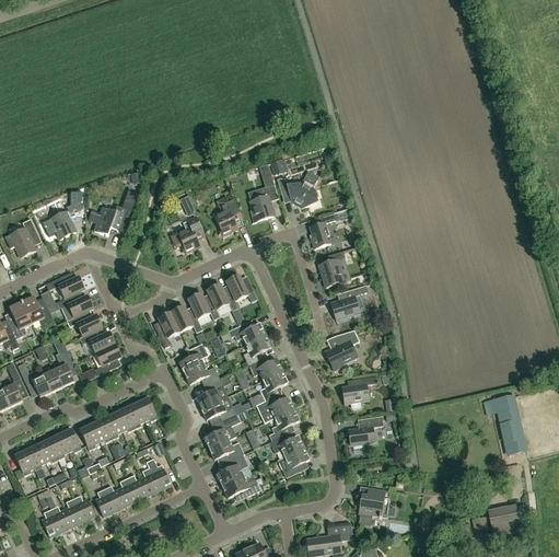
[(283,171),(279,159),(269,162),(272,174),(283,171)]
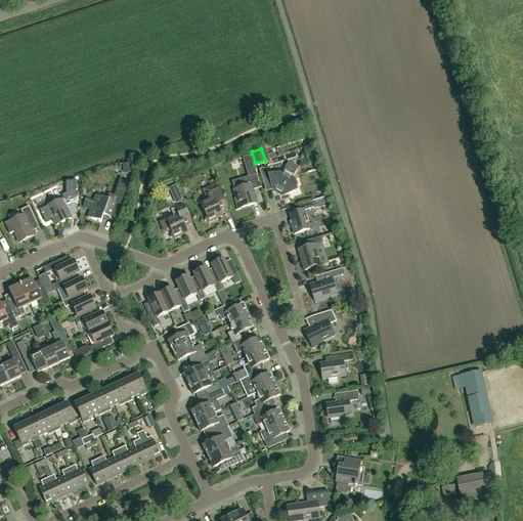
[(268,173),(267,169),(262,166),(258,167),(262,180),(269,178),(272,188),(280,193),(294,189),(295,186),(292,174),(282,169),(268,173)]
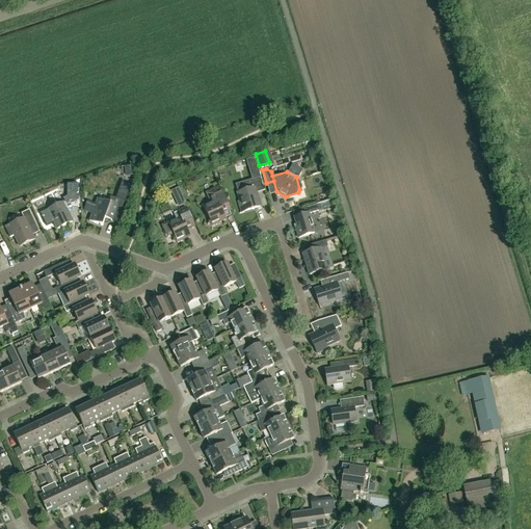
[(241,210),(259,204),(255,190),(264,188),(260,175),(247,179),(249,186),(238,189),(240,197),(237,199),(241,210)]
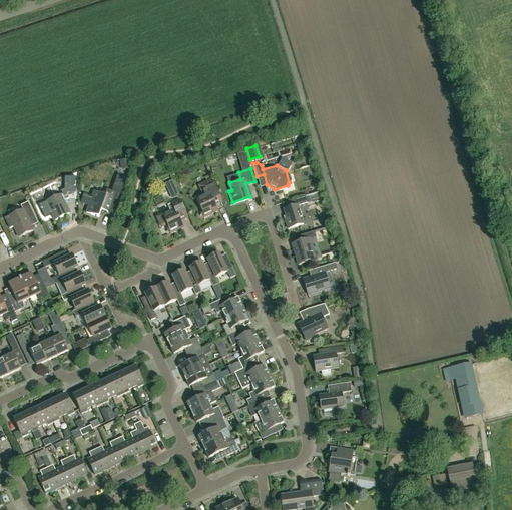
[(214,203),(221,200),(211,177),(197,184),(201,193),(195,196),(204,214),(217,208),(214,203)]
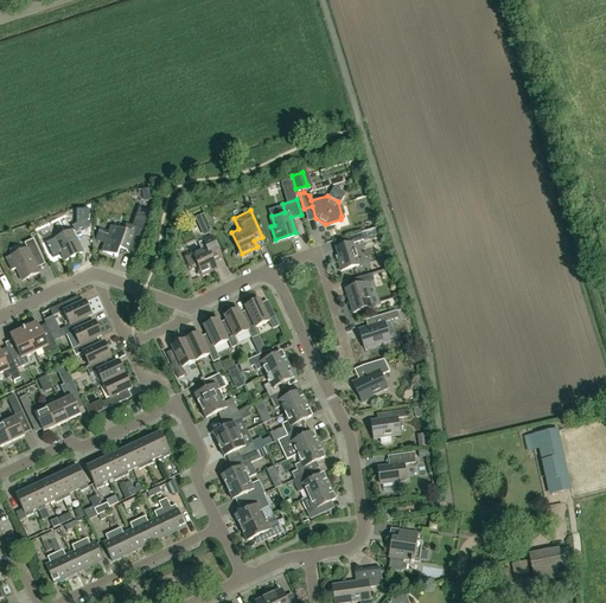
[(133,250),(145,218),(134,213),(132,223),(125,220),(122,228),(110,223),(101,249),(116,255),(119,245),(133,250)]
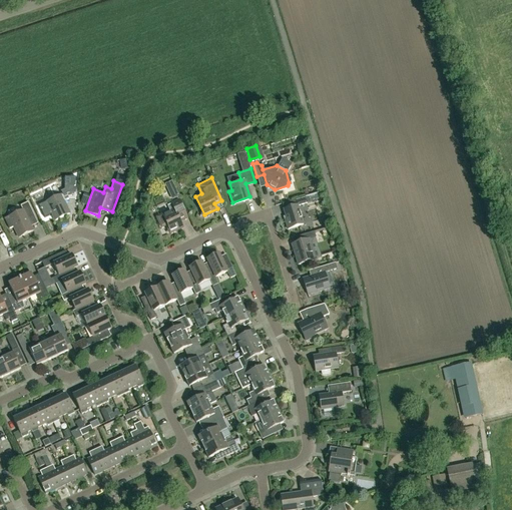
[(75,196),(75,182),(68,182),(67,189),(60,193),(60,192),(46,199),(54,217),(69,211),(63,198),(67,196),(75,196)]
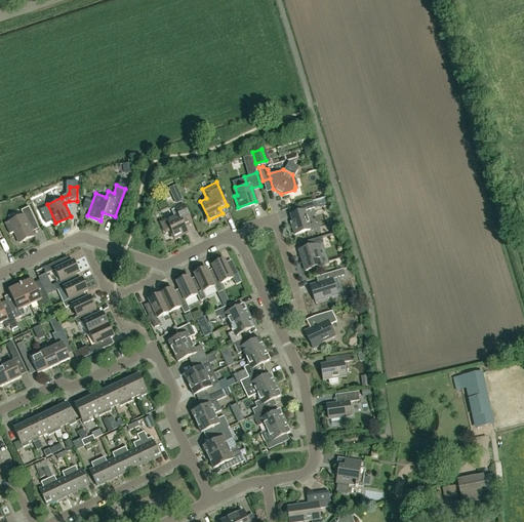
[(173,195),(176,201),(183,198),(179,192),(173,195)]
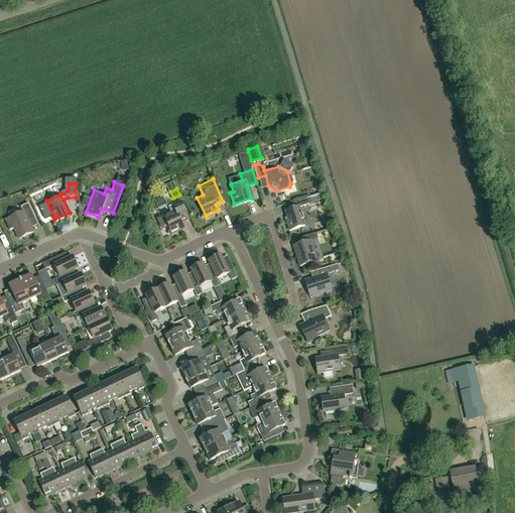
[(306,195),(292,200),(294,205),(284,208),(287,219),(286,219),(288,228),(304,223),(298,205),(308,202),(306,195)]
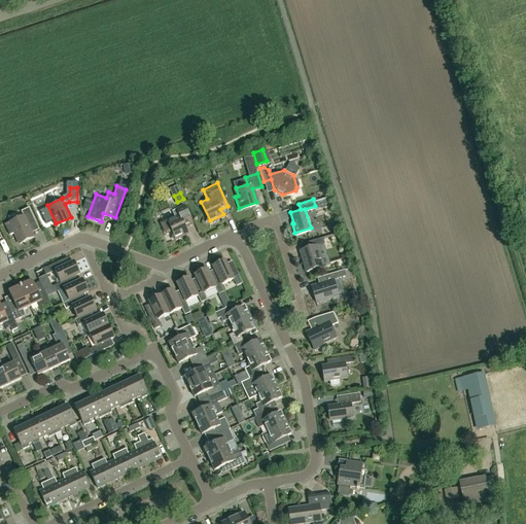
[(185,225),(193,222),(183,203),(171,209),(174,214),(161,220),(165,231),(171,229),(175,237),(187,231),(185,225)]
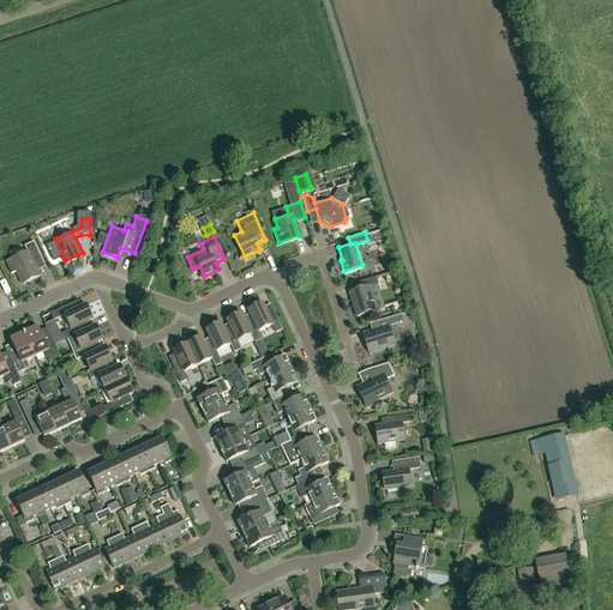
[(38,273),(31,258),(40,254),(32,239),(24,243),(26,248),(5,259),(10,270),(16,267),(22,281),(38,273)]
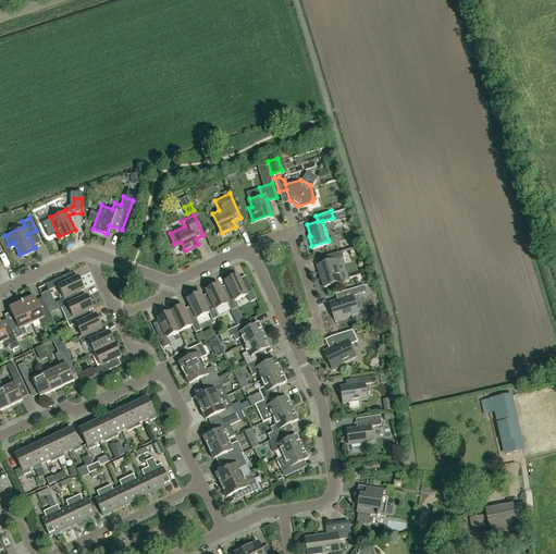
[(316,263),(322,284),(342,279),(335,257),(343,255),(341,248),(322,255),(323,260),(316,263)]
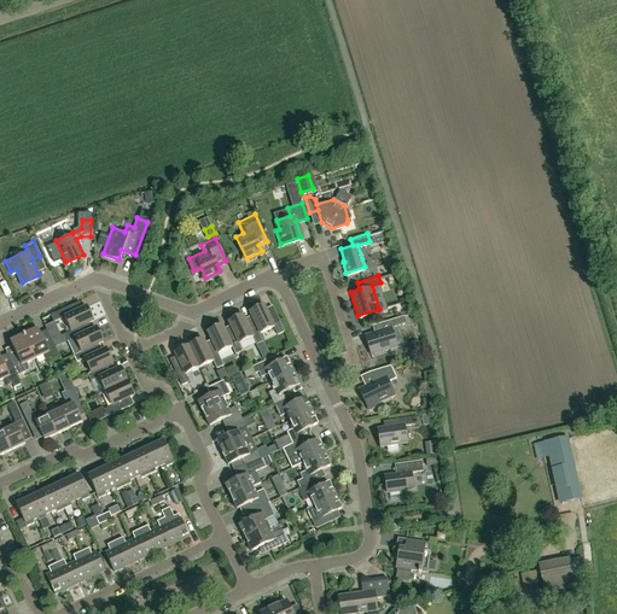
[(255,323),(258,331),(273,325),(277,332),(284,328),(277,313),(269,316),(263,302),(249,309),(255,323)]
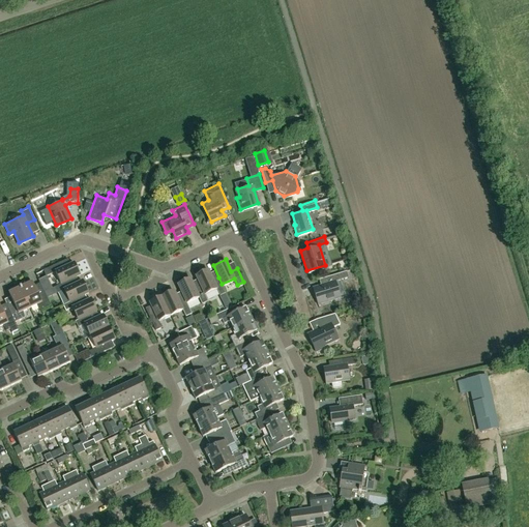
[(60,282),(67,279),(79,272),(74,260),(61,266),(59,260),(42,268),(45,274),(55,269),(60,282)]
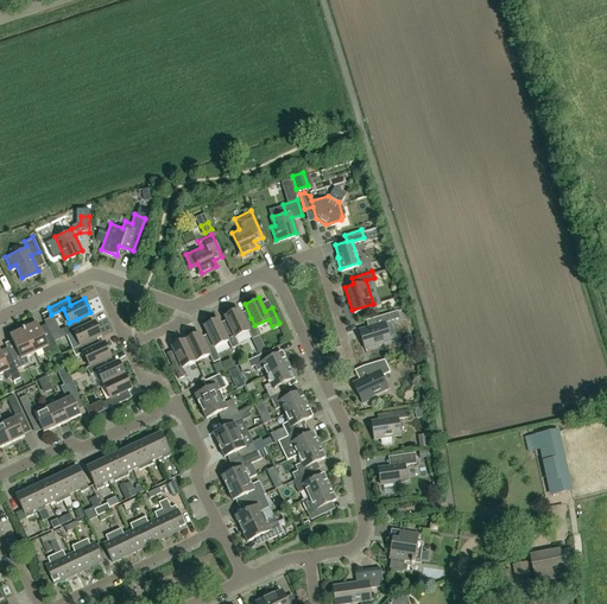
[(254,325),(251,318),(245,320),(238,307),(223,313),(231,328),(234,335),(248,329),(252,336),(258,332),(254,325)]
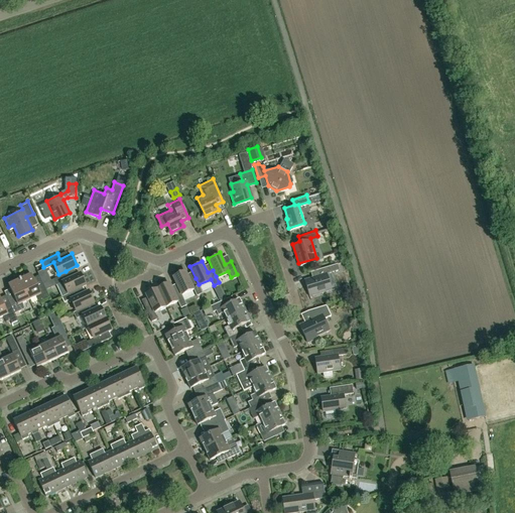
[(308,293),(331,287),(326,271),(331,270),(329,264),(317,267),(319,273),(304,278),(308,293)]
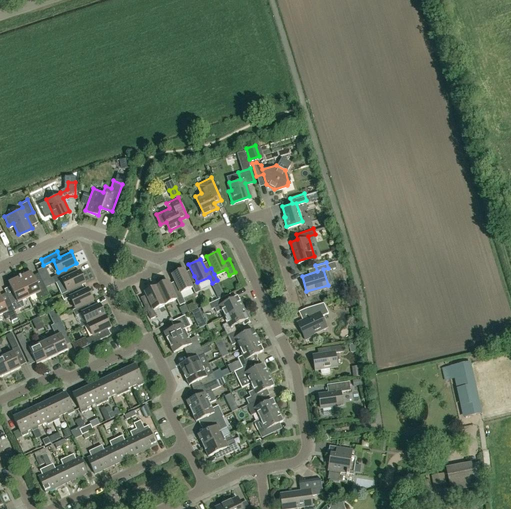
[(197,282),(194,276),(188,278),(183,267),(171,272),(178,287),(180,290),(191,285),(194,291),(200,289),(197,282)]
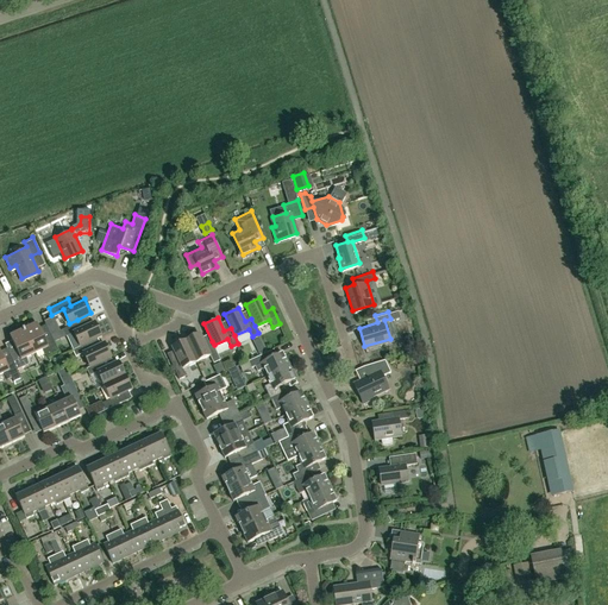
[(80,344),(87,340),(101,334),(94,320),(81,326),(77,320),(69,323),(62,327),(66,333),(73,347),(79,344),(80,344)]
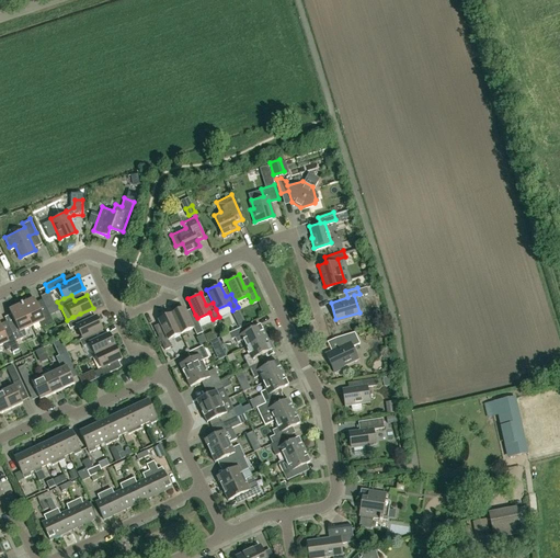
[(21,302),(31,323),(38,320),(42,326),(53,321),(46,307),(40,310),(33,296),(21,302)]
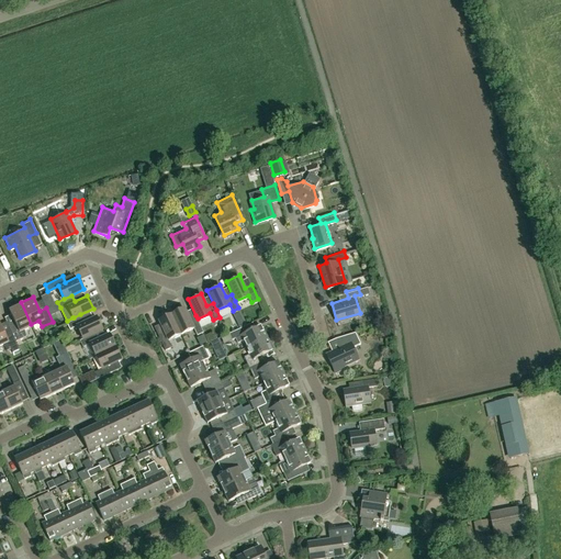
[(24,327),(31,324),(21,302),(9,309),(15,322),(9,325),(10,330),(15,339),(25,334),(24,327)]
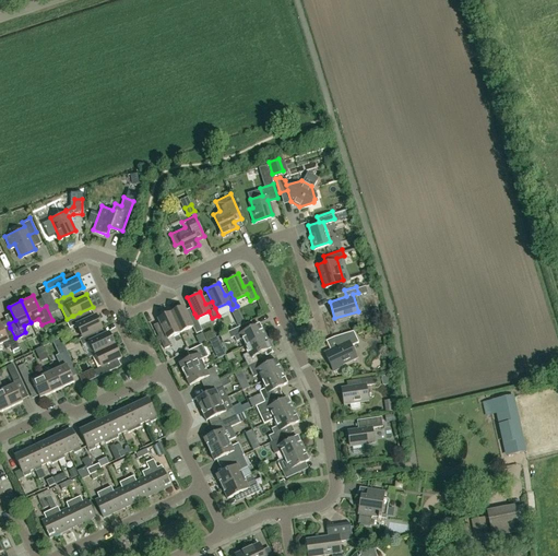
[(197,317),(194,314),(189,317),(182,305),(170,310),(179,330),(192,324),(196,331),(201,328),(197,317)]
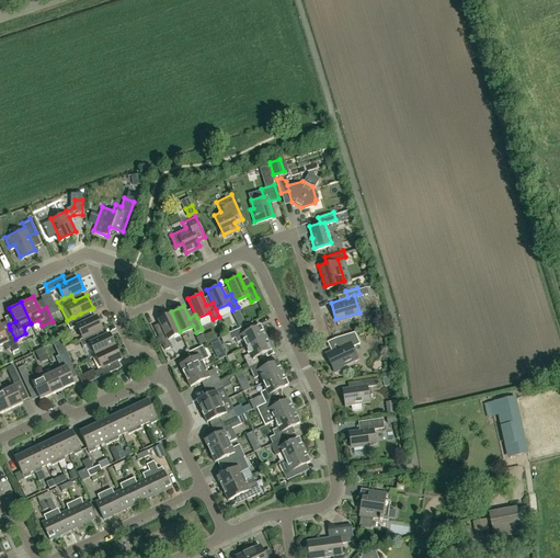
[(168,338),(180,331),(171,311),(158,318),(163,330),(158,333),(164,348),(171,344),(168,338)]
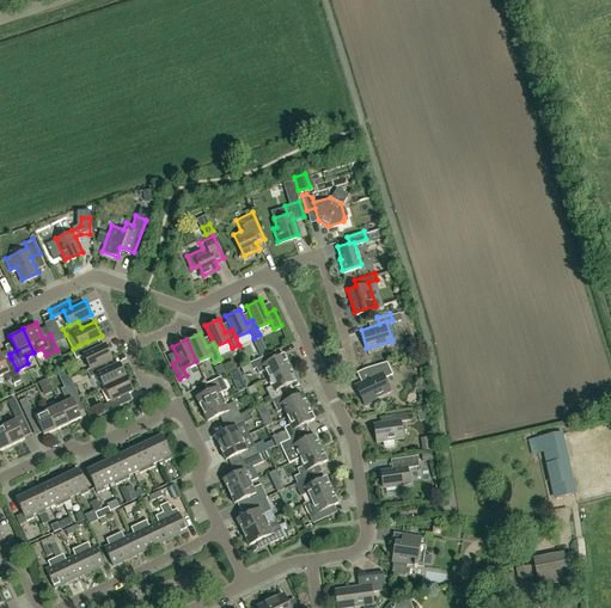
[(90,367),(102,361),(111,356),(104,342),(91,349),(87,342),(80,345),(79,345),(73,349),(72,349),(75,356),(83,352),(90,366),(90,367)]
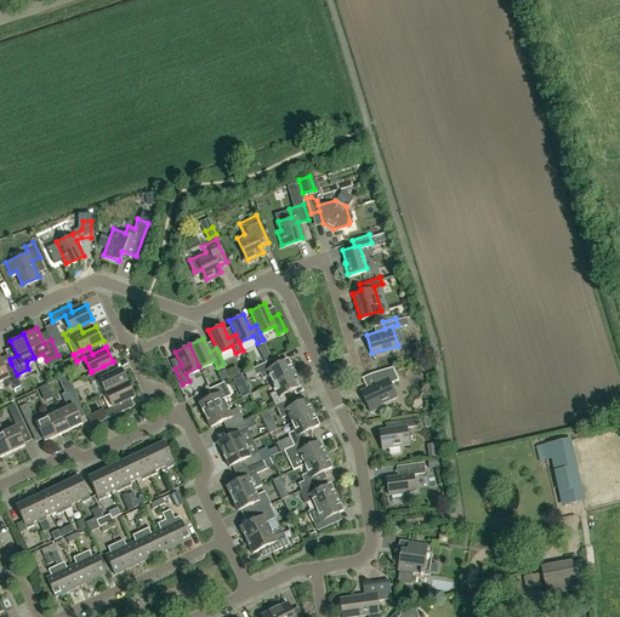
[(0,378),(3,377),(7,384),(11,382),(13,387),(21,383),(17,375),(11,364),(5,366),(0,356),(0,378)]
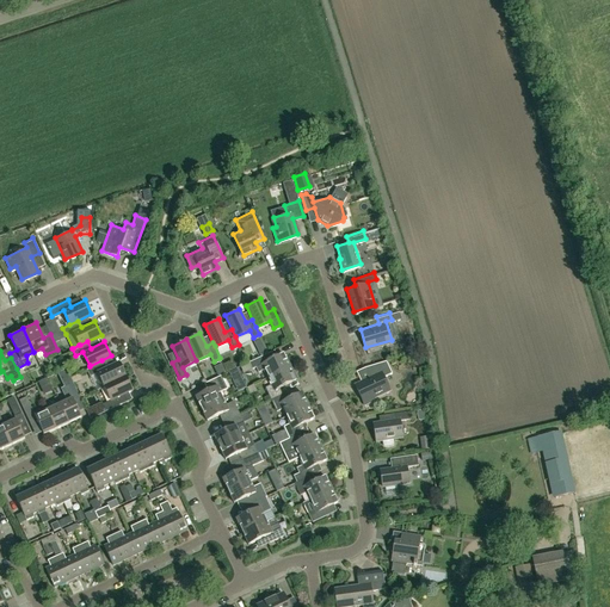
[(267,375),(289,364),(283,352),(266,359),(263,353),(248,360),(251,366),(254,365),(257,370),(264,367),(267,375)]
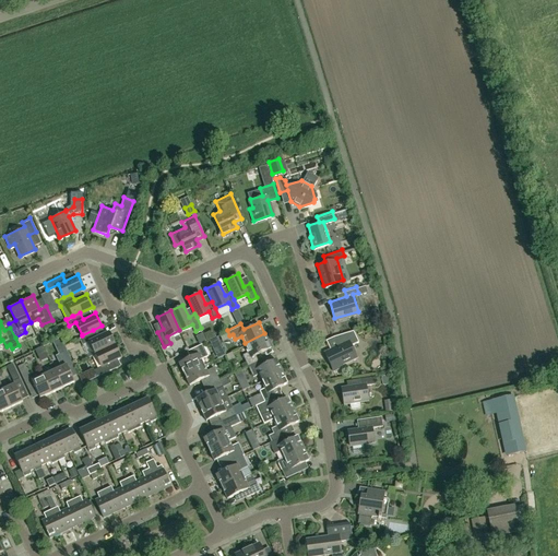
[(358,340),(353,329),(333,334),(337,344),(324,351),(332,368),(342,364),(341,362),(355,355),(349,343),(358,340)]
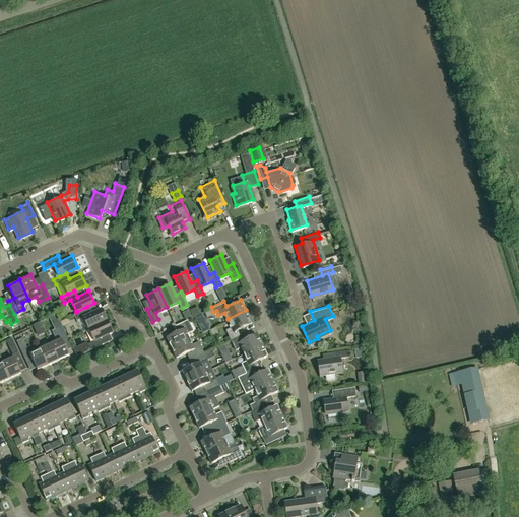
[(87,327),(106,319),(101,307),(88,312),(86,307),(76,312),(76,311),(73,313),(76,319),(82,316),(87,327)]
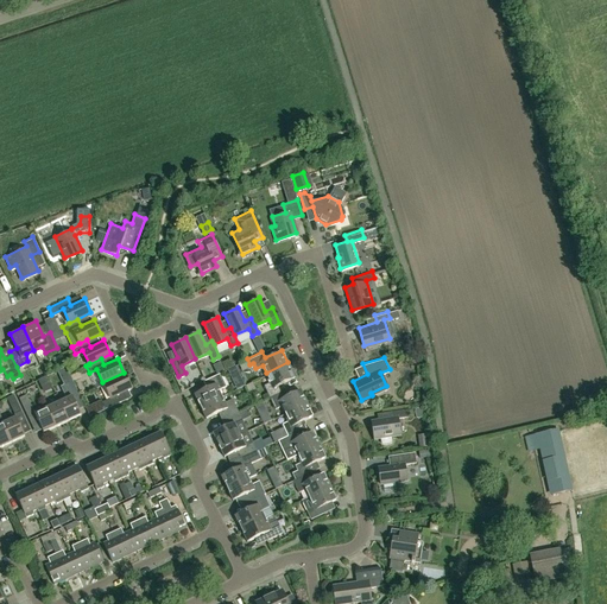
[(269,395),(280,389),(277,383),(296,374),(293,369),(290,368),(288,362),(266,373),(270,380),(263,383),(266,390),(261,393),(263,396),(269,394),(269,395)]
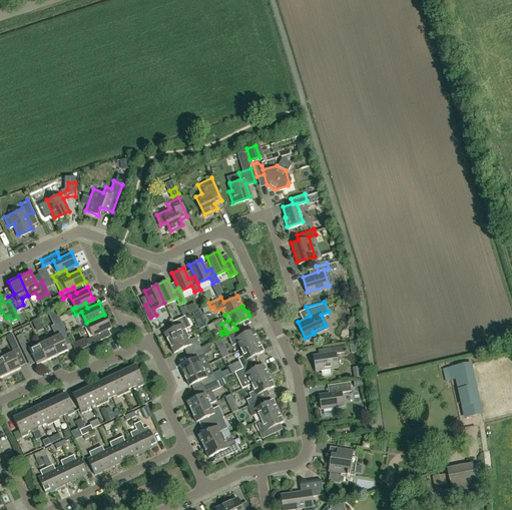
[(168,341),(186,333),(183,328),(190,325),(185,314),(173,319),(176,325),(163,331),(168,341)]
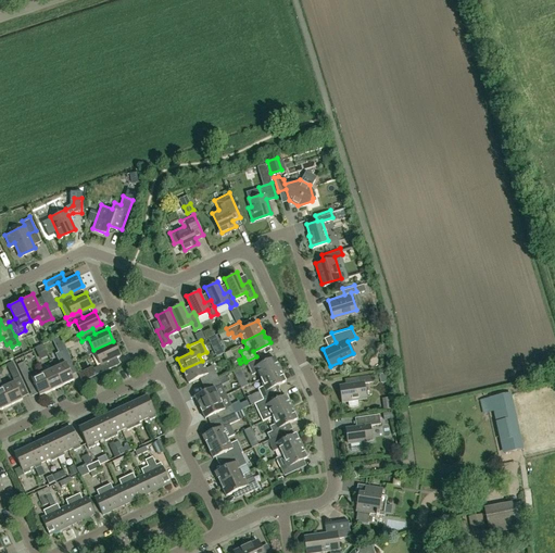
[(113,341),(93,350),(100,363),(92,366),(96,372),(110,365),(108,360),(120,353),(113,341)]
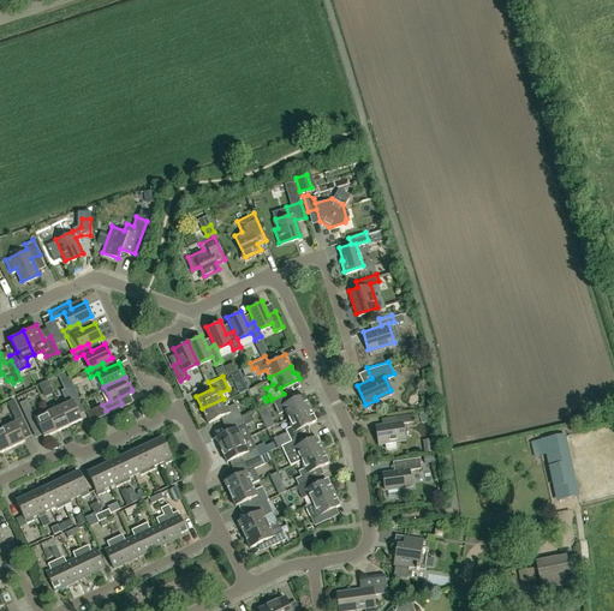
[(59,405),(69,423),(81,417),(73,401),(79,397),(72,383),(60,388),(66,401),(59,405)]
